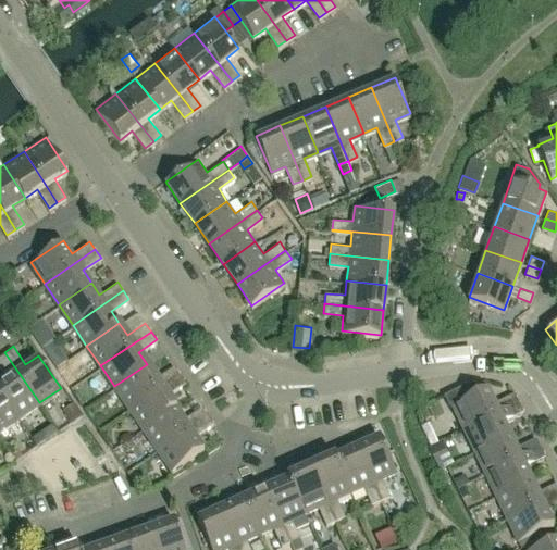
[(39,402),(4,352),(0,354),(0,362),(9,375),(0,380),(0,388),(19,416),(39,402)]
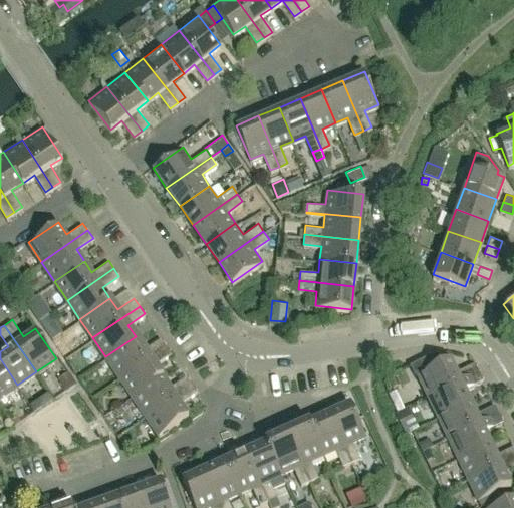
[(118,376),(166,344),(160,336),(144,347),(136,336),(105,356),(118,376)]
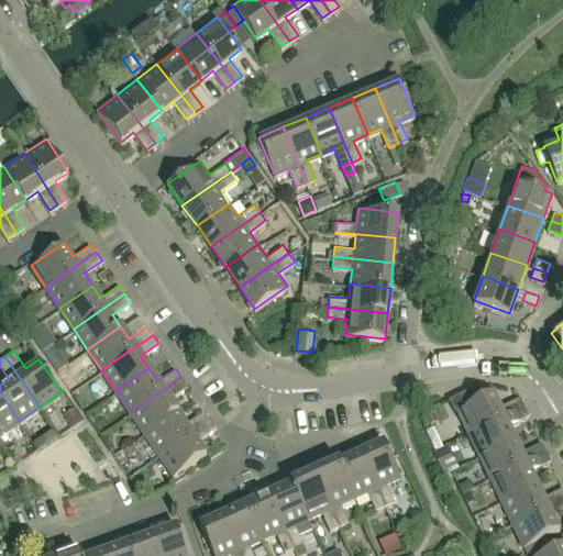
[(177,410),(168,398),(187,386),(181,377),(130,412),(144,432),(177,410)]
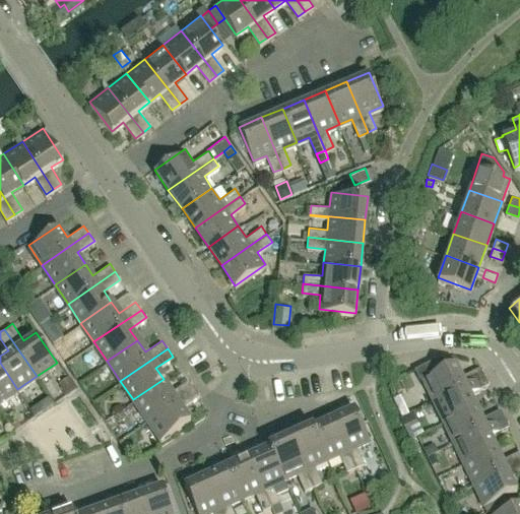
[(433,399),(483,374),(479,366),(461,374),(455,362),(442,368),(437,357),(414,367),(420,378),(421,377),(433,399)]
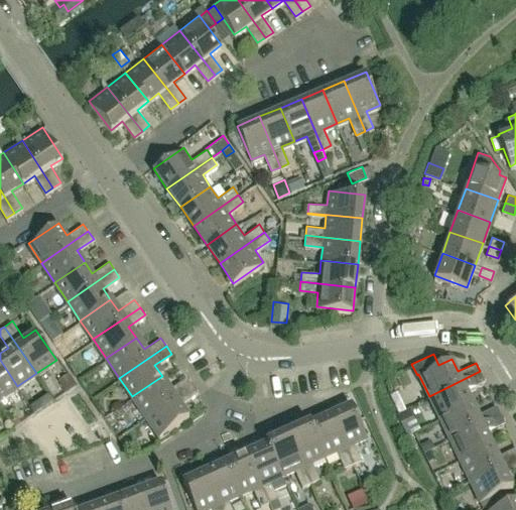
[(0,397),(17,386),(0,360),(0,397)]
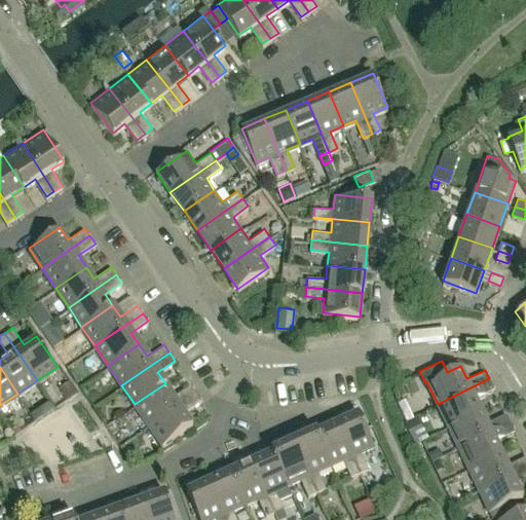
[(481,408),(475,396),(493,387),(489,378),(438,404),(448,424),(481,408)]
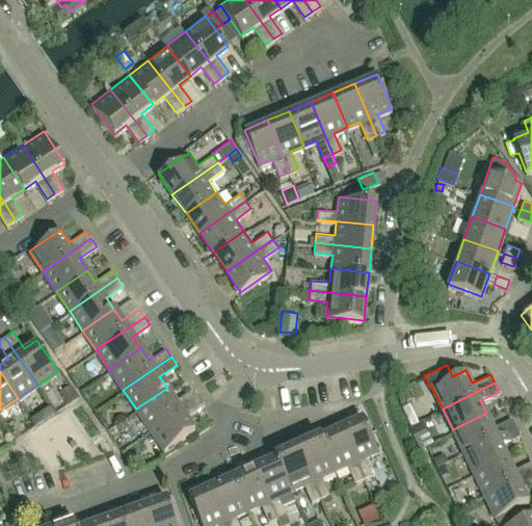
[(73,386),(62,393),(68,401),(78,394),(73,386)]
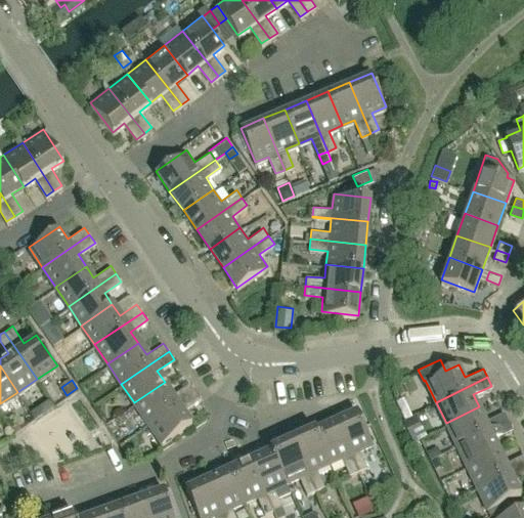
[(147,422),(194,389),(189,382),(172,393),(165,382),(134,402),(147,422)]
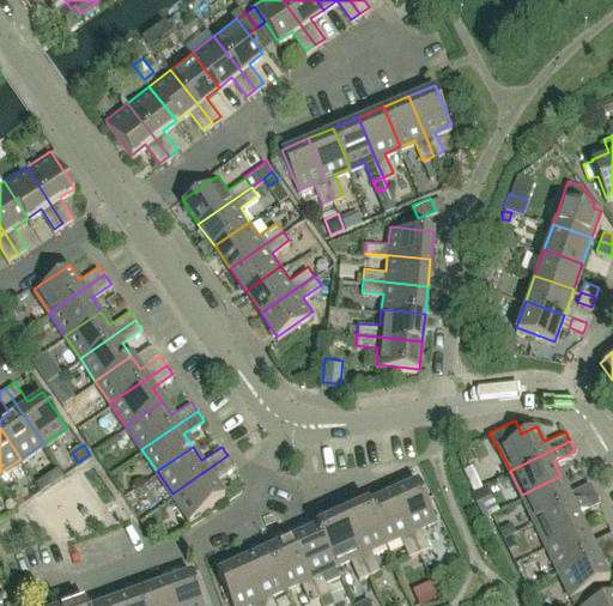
[(224,492),(214,478),(235,465),(228,455),(173,494),(188,517),(224,492)]
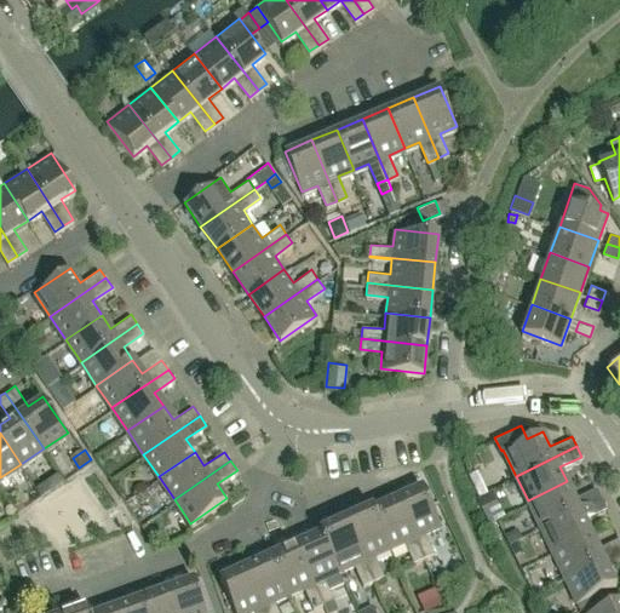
[(539,526),(601,496),(596,486),(574,497),(567,481),(528,500),(539,526)]
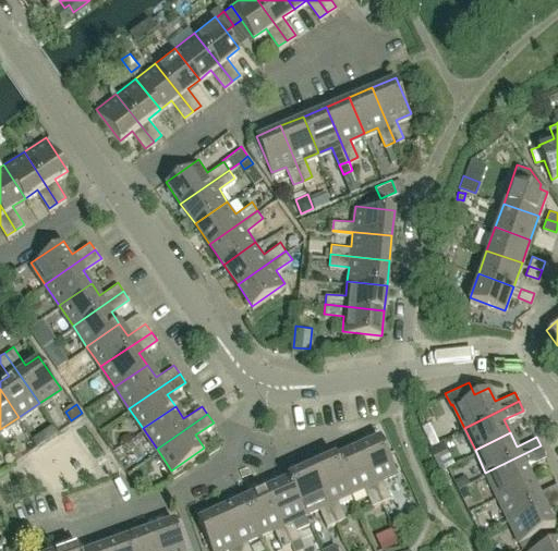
[(397,470),(380,435),(356,445),(381,500),(390,496),(383,477),(397,470)]
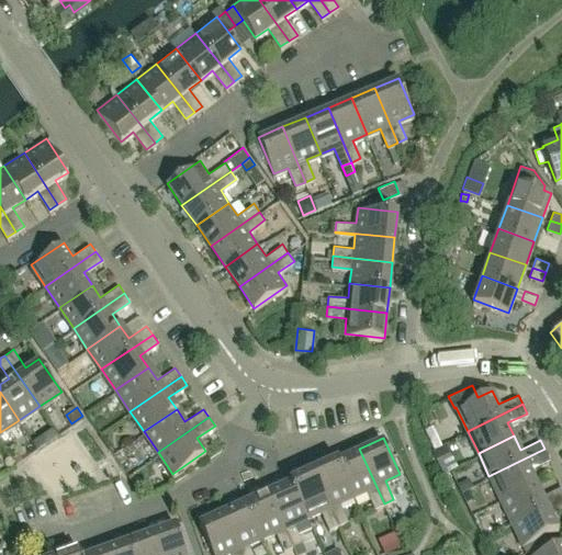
[(433,445),(431,446),(436,456),(437,456),(444,452),(449,450),(445,440),(439,443),(433,445)]
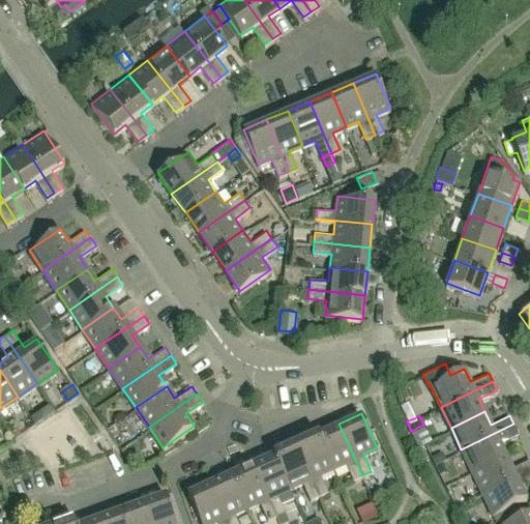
[(12,417),(6,421),(11,430),(18,426),(12,417)]
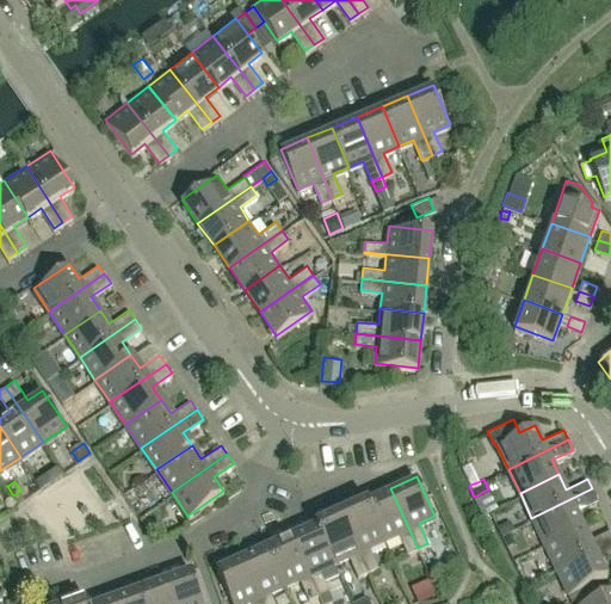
[(418,548),(390,488),(366,499),(384,540),(399,532),(407,552),(418,548)]
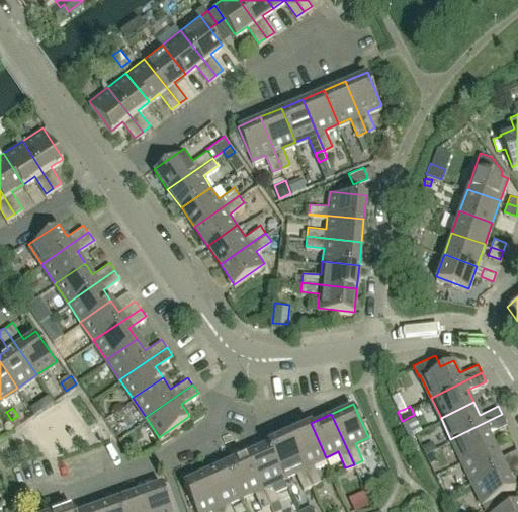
[(494,443),(488,431),(506,423),(502,414),(450,439),(460,459),(494,443)]
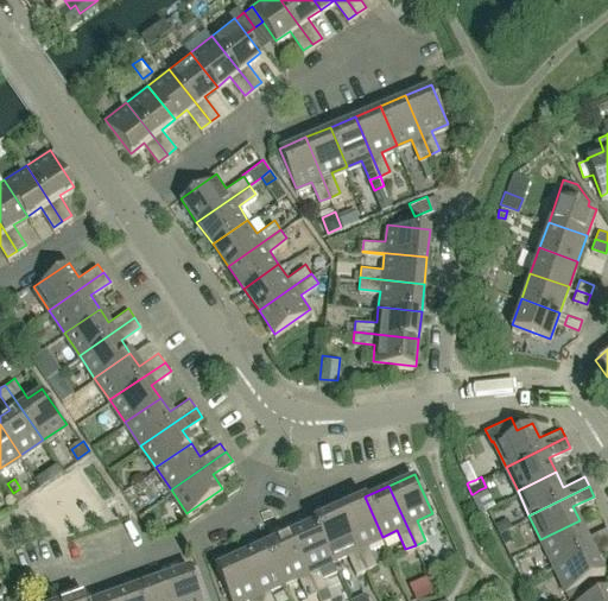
[(382,537),(365,497),(340,508),(366,567),(377,563),(367,543),(382,537)]
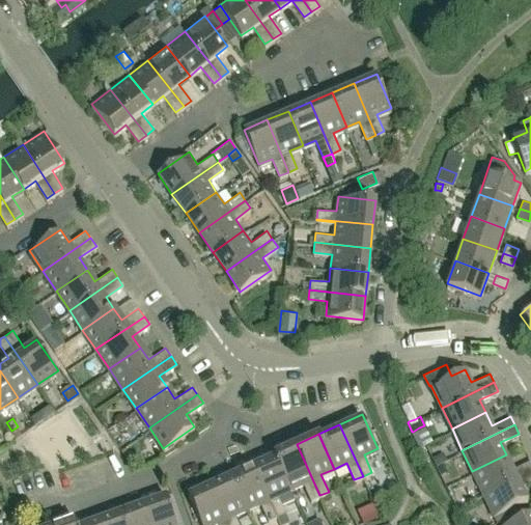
[(319,495),(297,444),(275,453),(290,488),(303,482),(311,499),(319,495)]
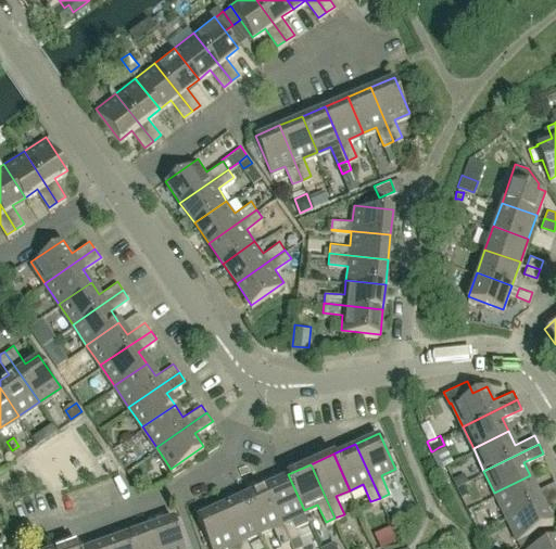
[(460,473),(453,476),(456,484),(464,480),(460,473)]
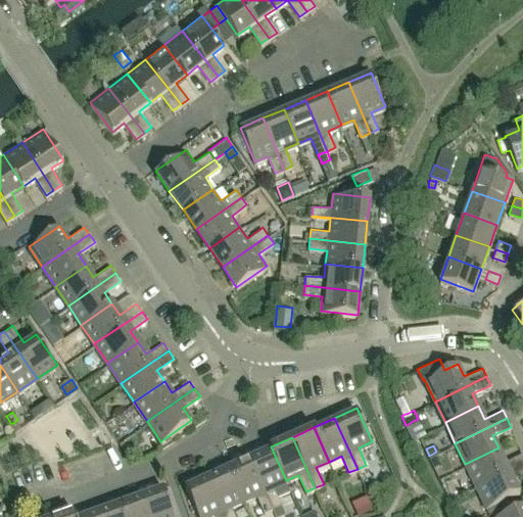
[(271,447),(249,457),(273,507),(281,503),(274,486),(286,480),(271,447)]
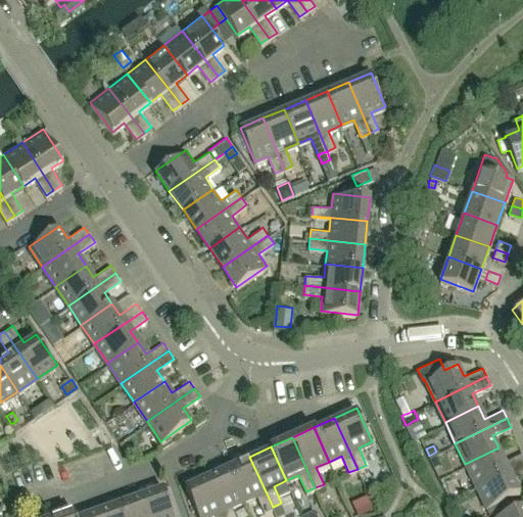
[(475,485),(522,462),(522,452),(505,461),(498,448),(465,464),(475,485)]
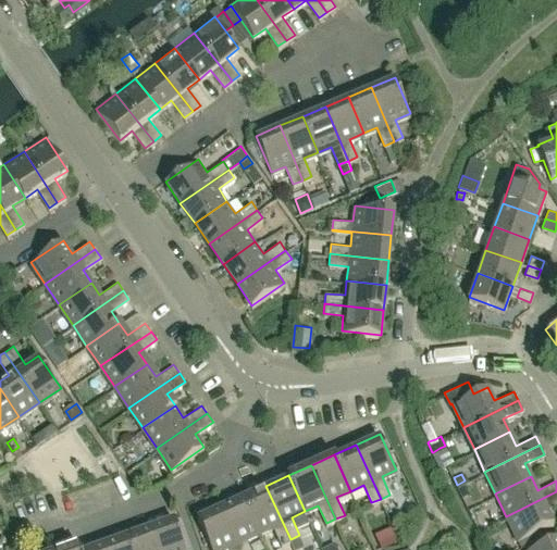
[(291,539),(265,486),(243,496),(259,532),(273,526),(281,544),(291,539)]
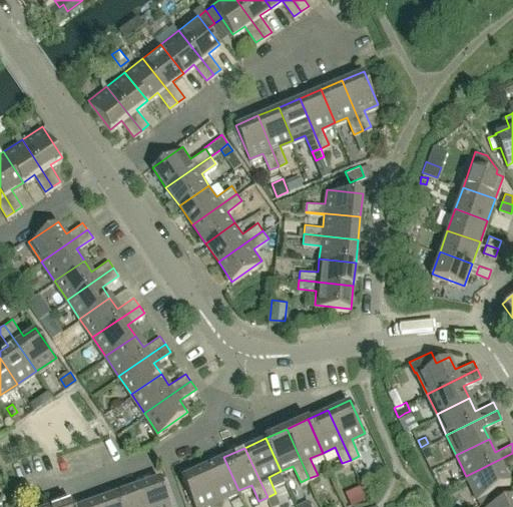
[(509,481),(503,468),(512,463),(512,453),(466,476),(477,497),(478,497),(488,492),(509,481)]
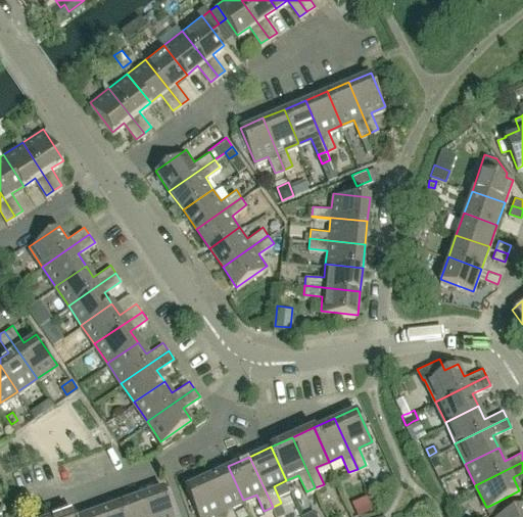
[(228,466),(207,475),(225,516),(236,516),(231,506),(243,500),(228,466)]
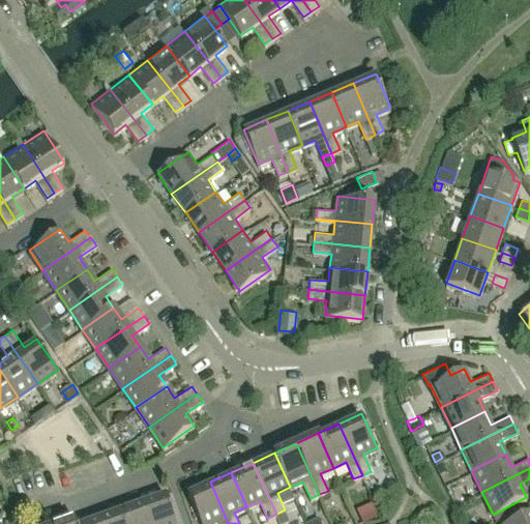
[(228,523),(210,482),(187,492),(201,523),(208,523),(216,520),(217,523),(228,523)]
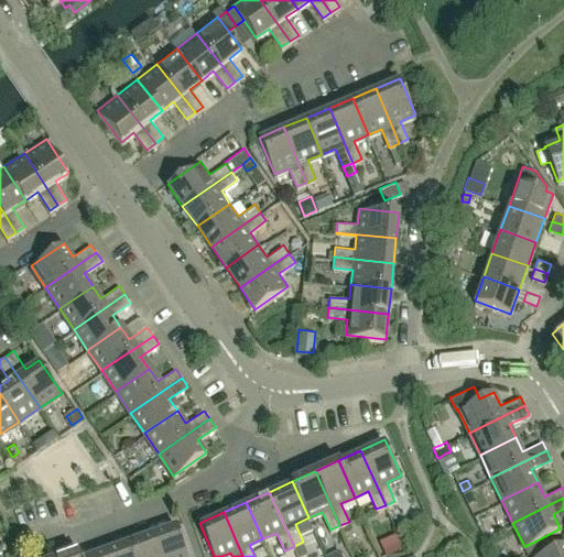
[(187,556),(176,523),(152,532),(160,556),(187,556)]
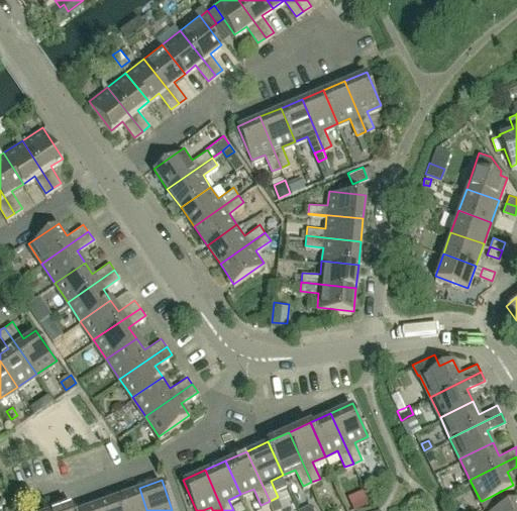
[(146,510),(139,488),(117,496),(122,510),(146,510)]
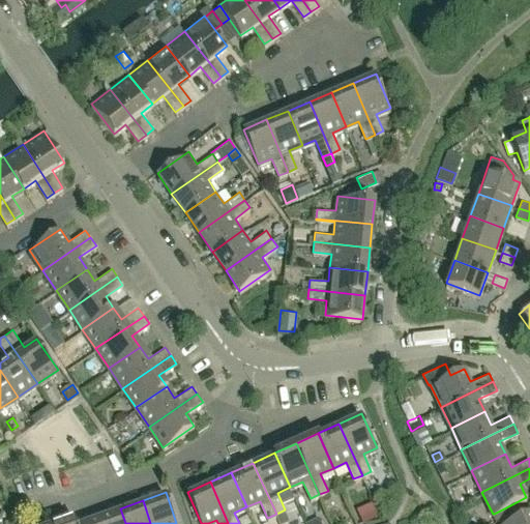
[(125,523),(120,508),(98,517),(100,523),(125,523)]
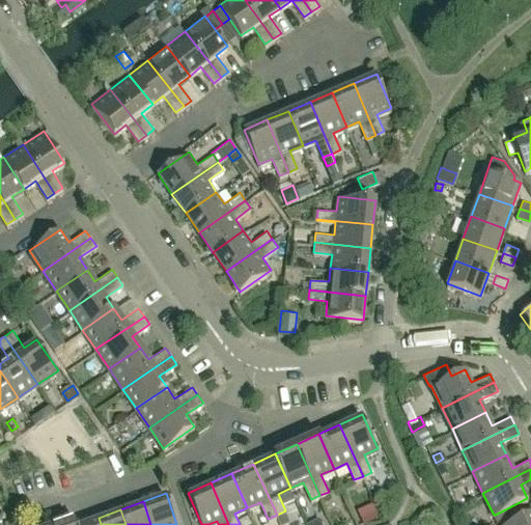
[(505,509),(495,515),(497,520),(508,515),(505,509)]
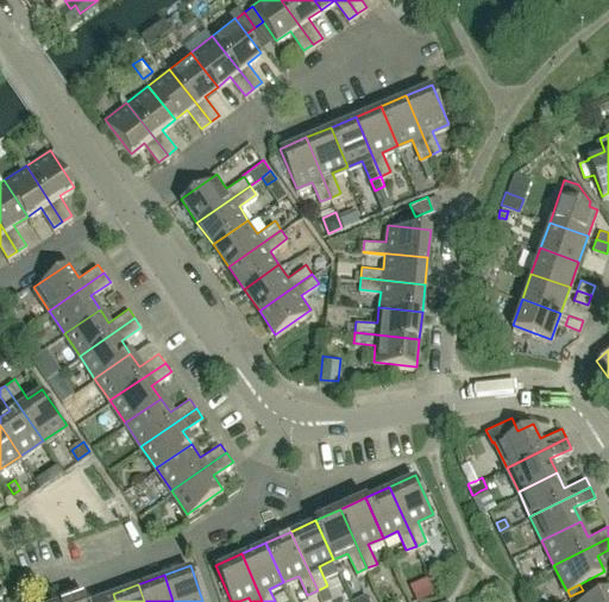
[(327,585),(318,590),(320,597),(321,600),(332,595),(327,585)]
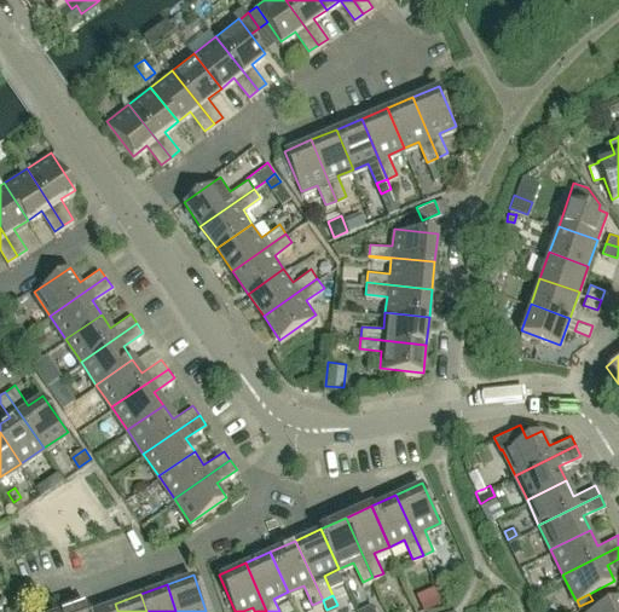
[(618,611),(618,596),(583,611),(618,611)]
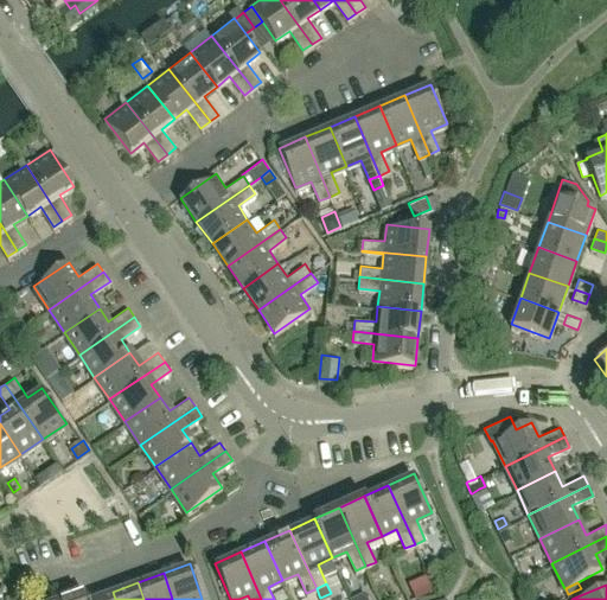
[(88,599),(84,589),(58,599),(57,599),(88,599)]
